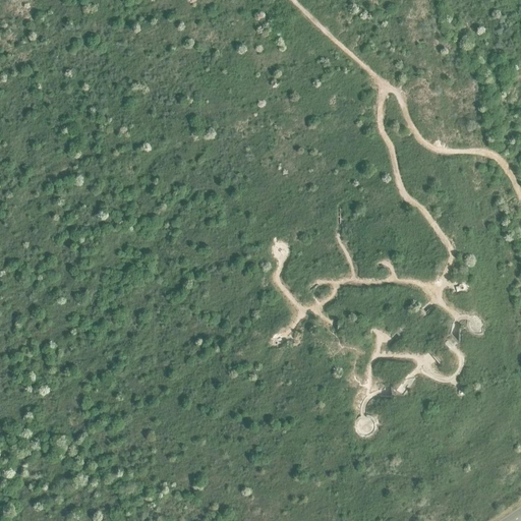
[(282,259),(285,258),(287,256),(288,254),(288,251),(288,249),(287,246),(285,244),(283,243),(280,243),(277,243),(275,244),(273,247),(272,249),(272,252),(273,255),(274,257),(277,259),(280,259),(282,259)]
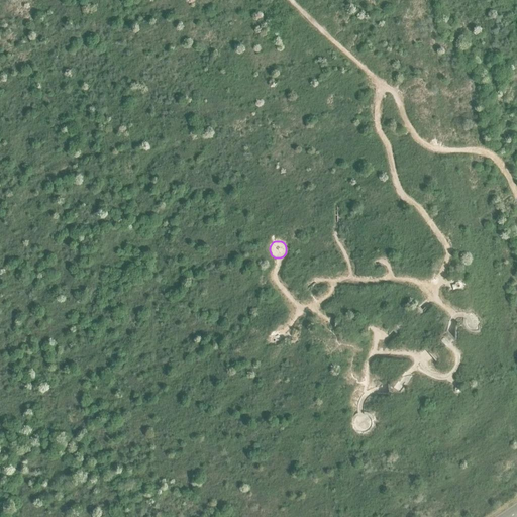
[(304,286),(307,291),(320,283),(317,278),(304,286)]
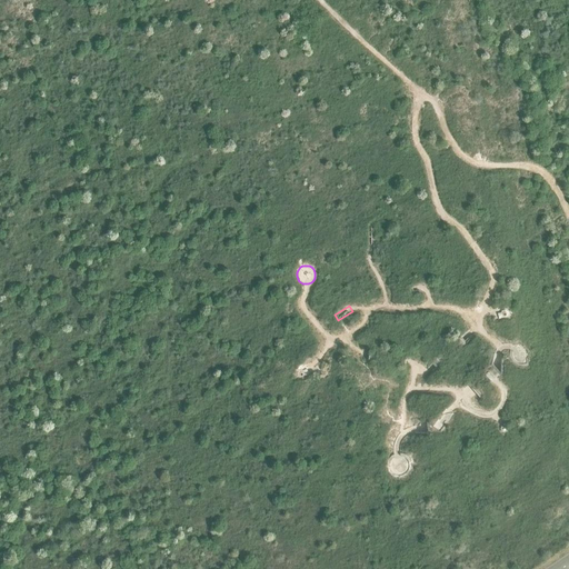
[(497,369),(491,363),(471,382),(468,386),(472,390),(482,400),(499,385),(506,378),(497,369)]
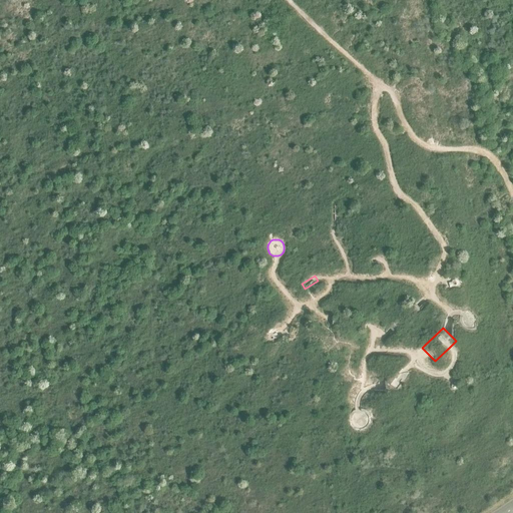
[(276,339),(278,338),(276,334),(274,335),(272,335),(271,335),(270,335),(269,336),(268,337),(268,339),(268,340),(268,341),(269,342),(270,342),(272,343),(273,342),(274,342),(275,341),(275,340),(276,339)]
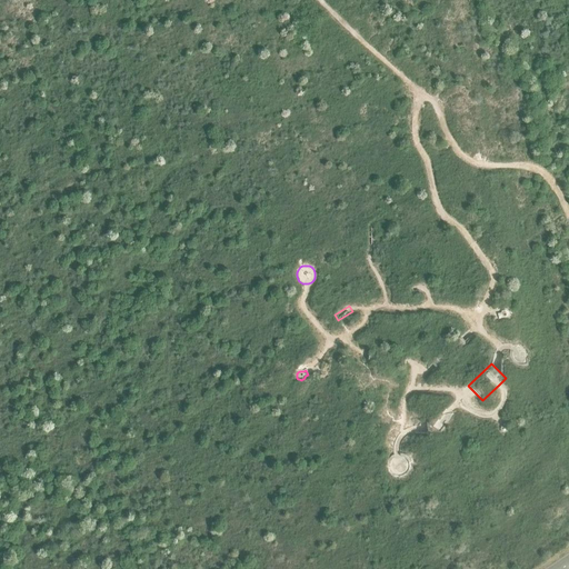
[(427,427),(428,436),(445,435),(443,418),(427,419),(427,427)]
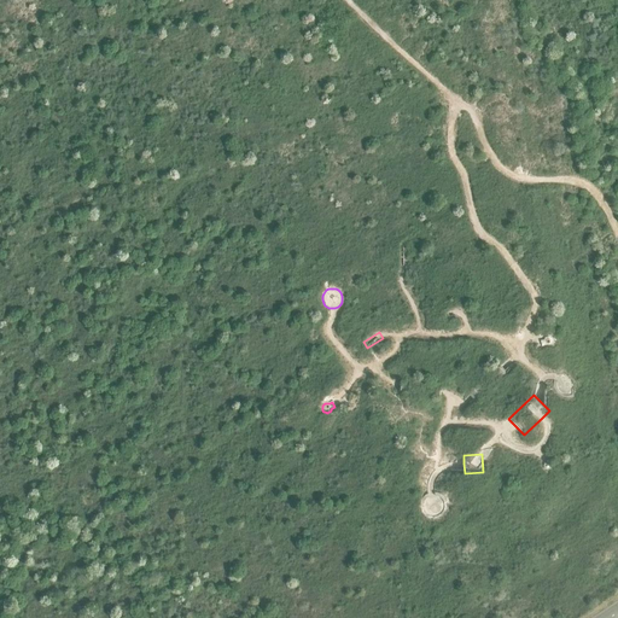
[(427,495),(424,497),(421,501),(420,506),(420,509),(421,514),(425,517),(429,519),(433,519),(437,518),(441,517),(443,513),(445,509),(445,506),(444,501),(442,499),(439,495),(436,494),(431,494),(427,495)]
